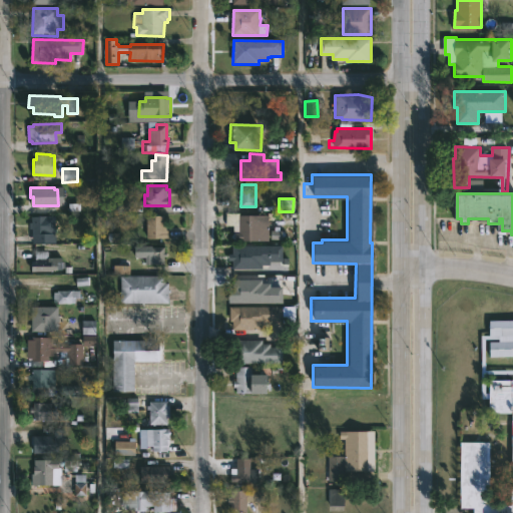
[(271,231),(271,240),(235,239),(236,231),(240,232),(240,225),(226,225),(226,212),(271,215),(271,231)]
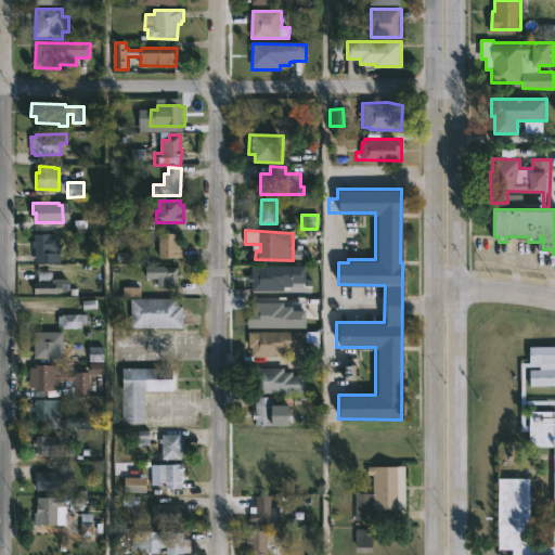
[(60,232),(61,262),(36,263),(35,247),(30,247),(30,240),(36,240),(36,233),(60,232)]
